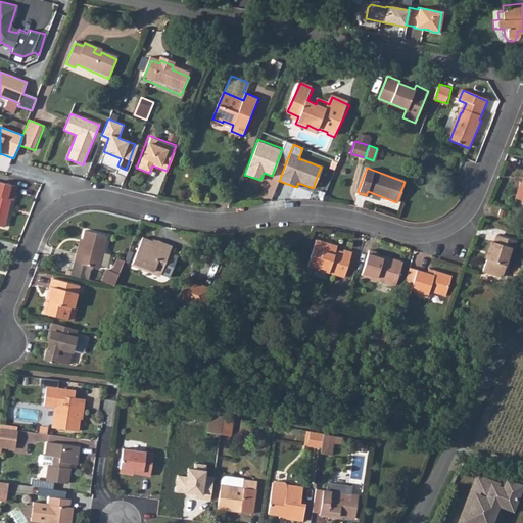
[(0,223),(0,224),(8,195),(9,195),(13,182),(0,178),(0,223)]
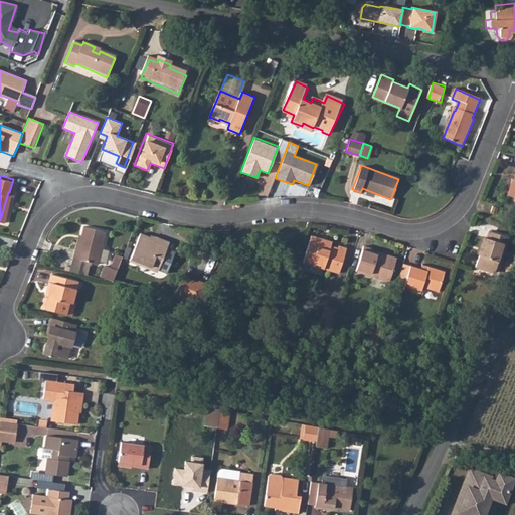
[(70,245),(65,267),(82,271),(86,258),(93,260),(102,228),(79,222),(77,231),(73,246),(70,245)]
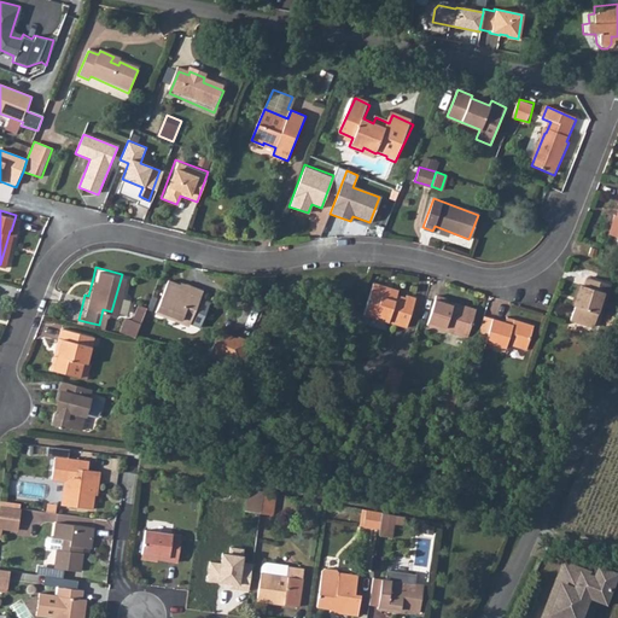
[(168,309),(187,316),(199,285),(184,279),(182,281),(165,275),(155,307),(165,310),(168,309)]
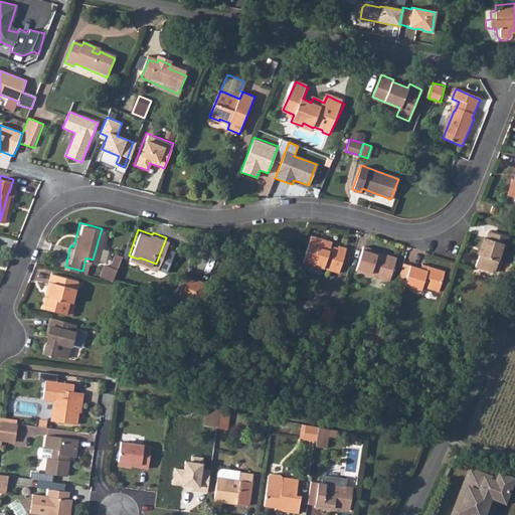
[(500,249),(502,250),(507,235),(488,229),(486,237),(483,236),(474,266),(492,272),(500,249)]
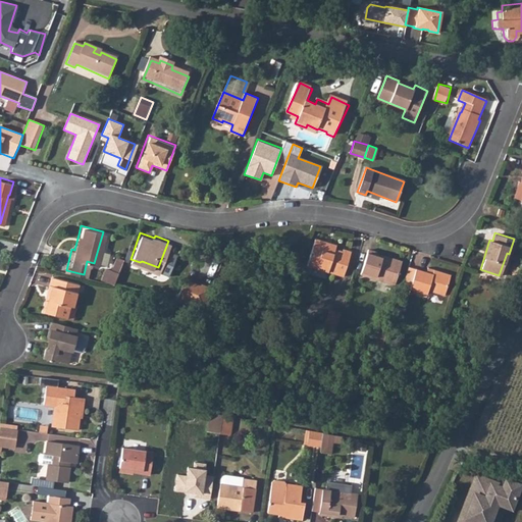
[(353,252),(344,248),(343,250),(327,245),(326,247),(325,246),(326,242),(315,238),(307,263),(345,275),(353,252)]
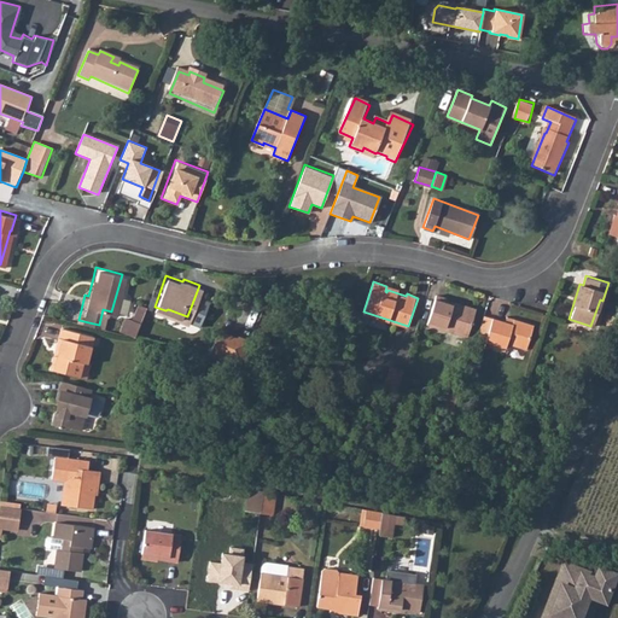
[(474,315),(460,309),(460,307),(447,301),(449,298),(438,295),(427,324),(466,338),(474,315)]
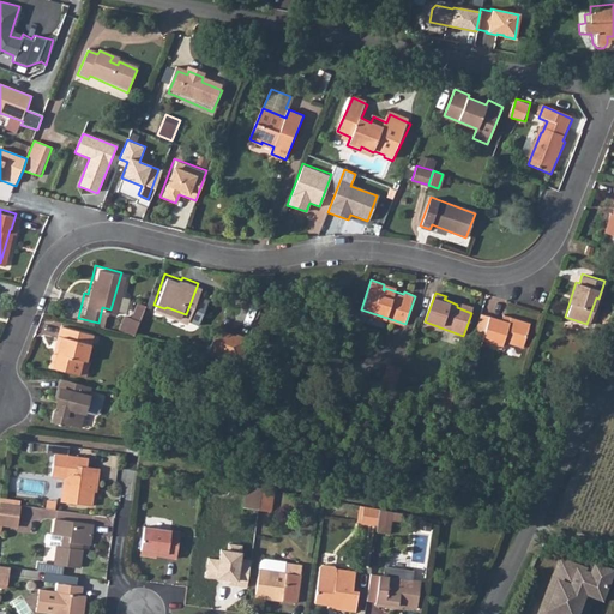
[(136,298),(128,312),(136,315),(143,300),(136,298)]
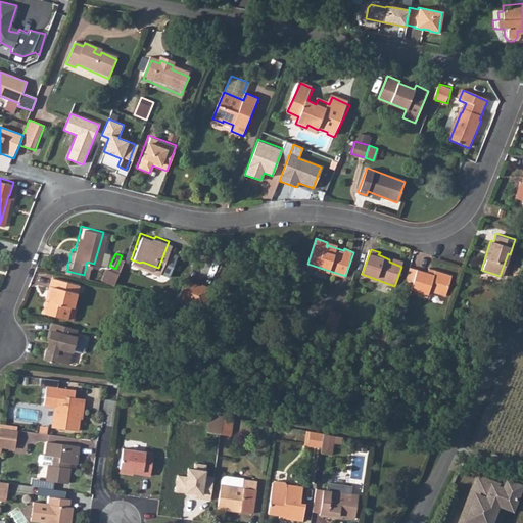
[(98,275),(110,281),(112,278),(115,269),(109,266),(104,264),(98,275)]
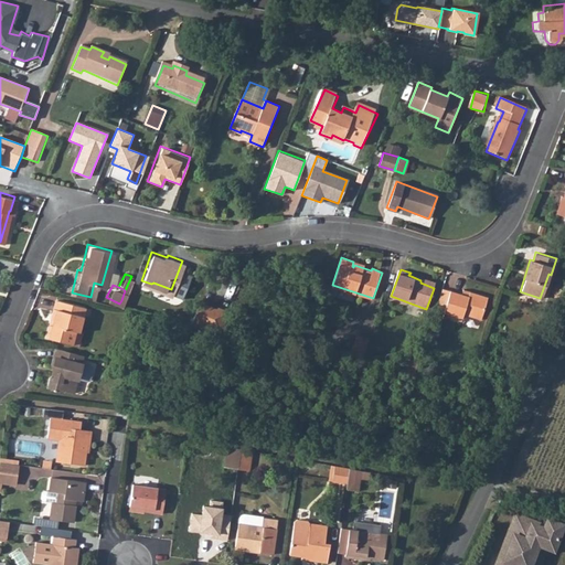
[(462,313),(478,319),(486,298),(467,291),(466,296),(450,290),(441,287),(433,313),(441,317),(444,310),(461,317),(462,313)]
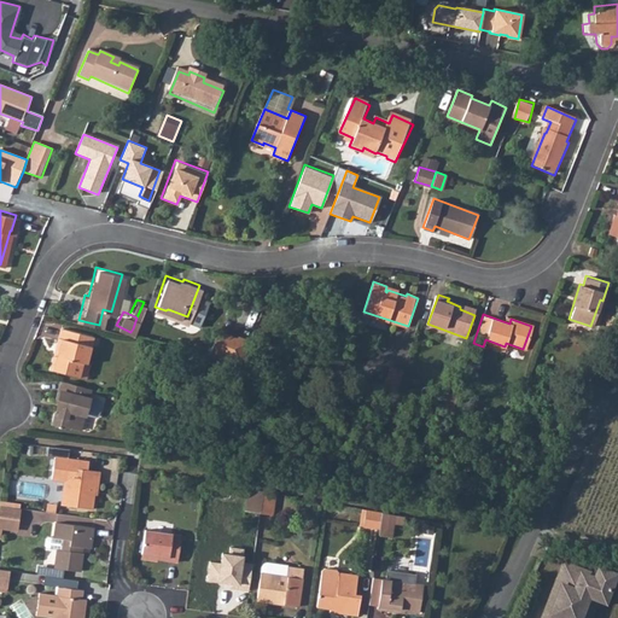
[(83,359),(91,333),(58,324),(52,344),(54,345),(54,350),(51,349),(47,363),(75,371),(79,357),(83,359)]
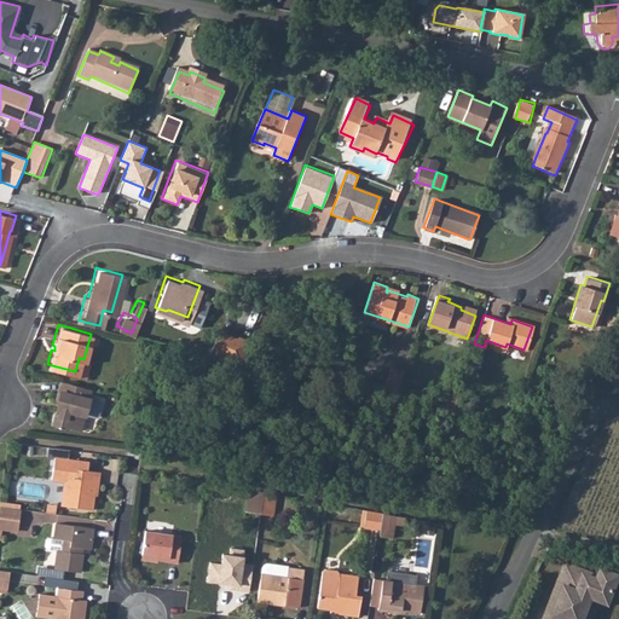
[(247,341),(235,336),(233,341),(213,334),(204,354),(237,363),(247,341)]
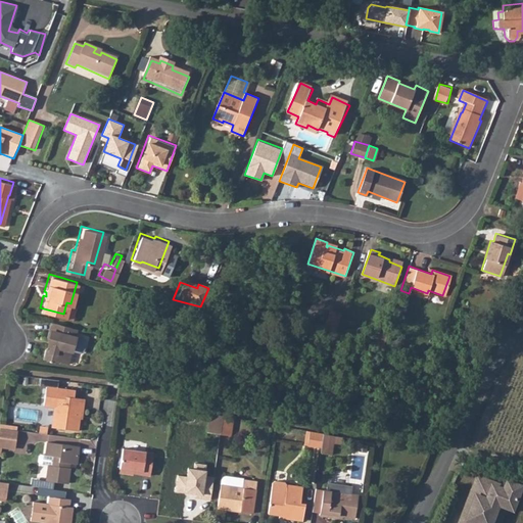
[(74,304),(70,303),(66,302),(63,314),(70,316),(74,304)]
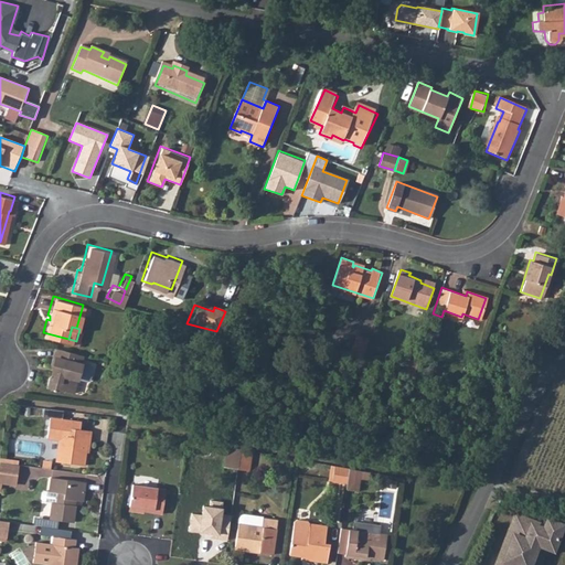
[(369,339),(358,334),(352,354),(361,358),(369,339)]
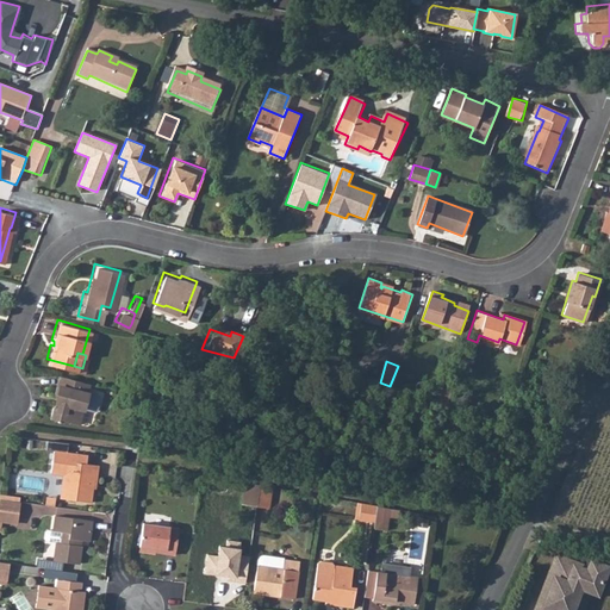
[(85,379),(56,372),(51,388),(54,390),(53,392),(56,393),(55,402),(51,402),(48,414),(58,417),(58,416),(74,421),(79,405),(80,405),(80,404),(91,408),(93,406),(95,396),(94,393),(83,390),(82,388),(85,379)]
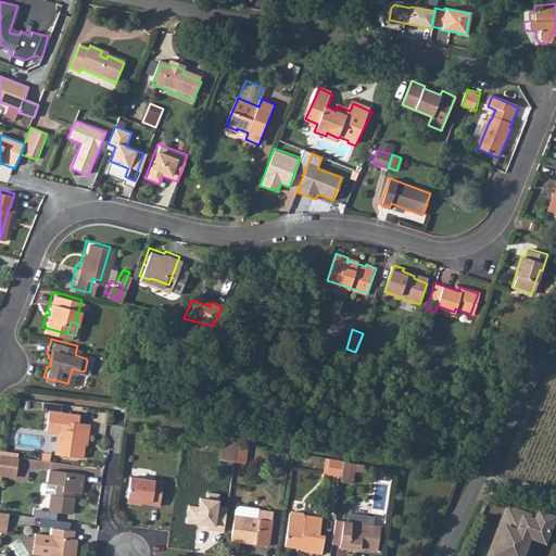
[(148,374),(150,365),(131,361),(129,369),(148,374)]
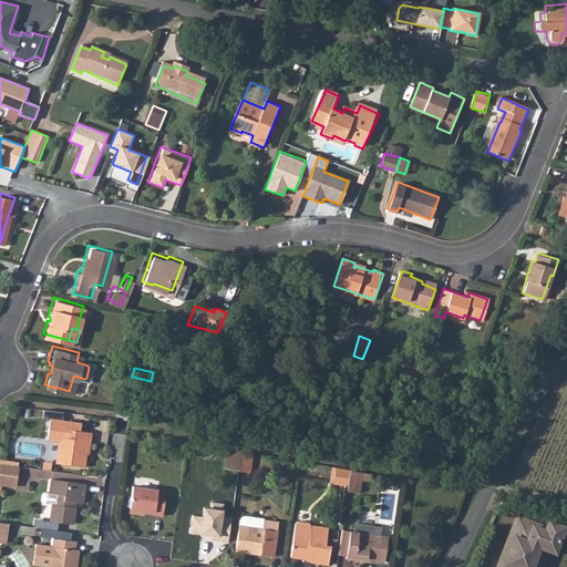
[(50,459),(78,463),(80,439),(83,439),(84,428),(74,426),(75,419),(43,414),(40,434),(52,435),(50,459)]
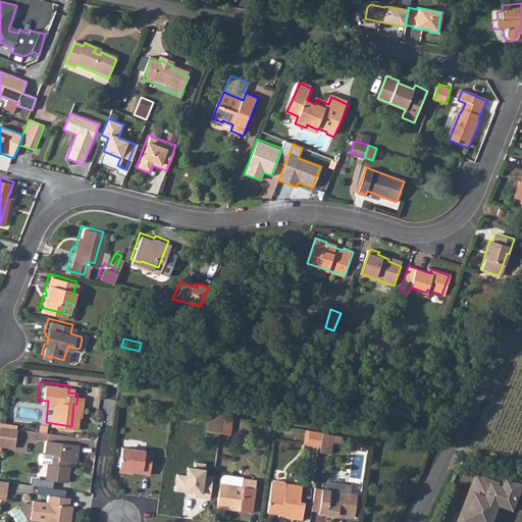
[(214,411),(201,409),(198,429),(212,430),(214,411)]
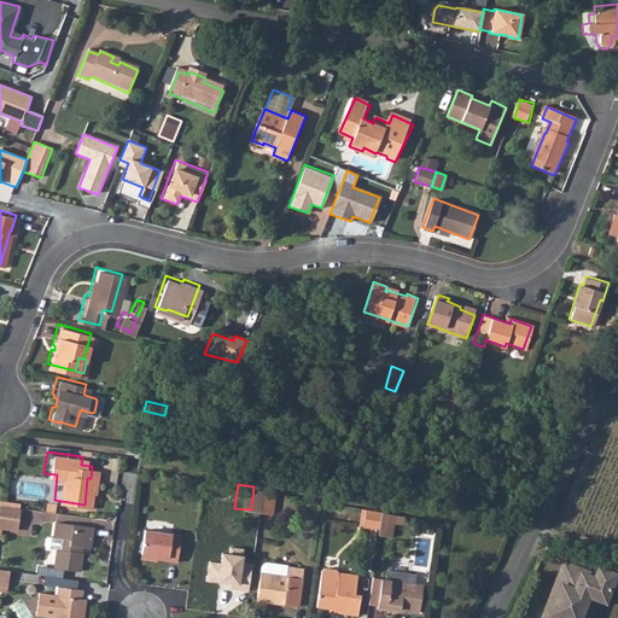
[(267,488),(254,487),(251,509),(263,512),(267,488)]
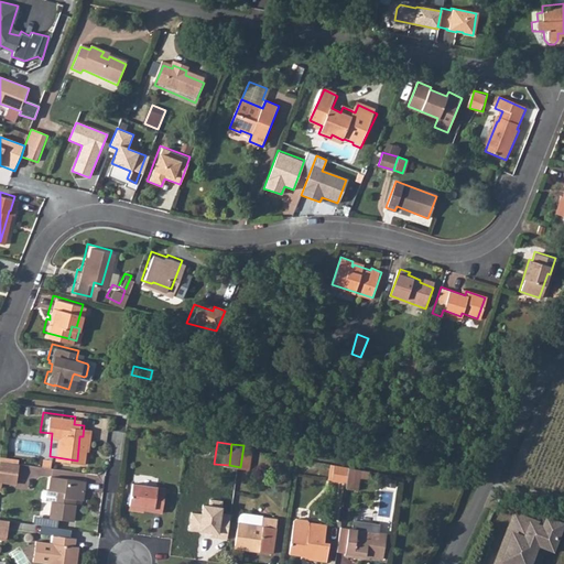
[(12,461),(0,458),(0,477),(10,478),(12,461)]
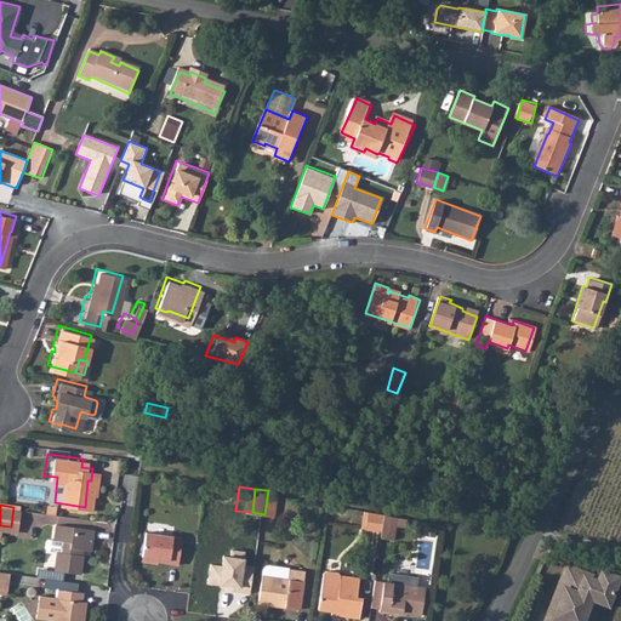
[(375,508),(358,506),(357,522),(374,523),(375,508)]
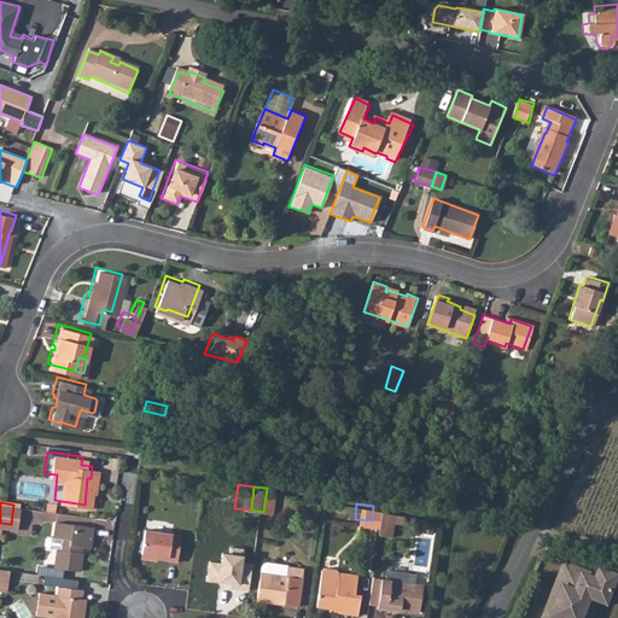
[(385,508),(373,506),(372,520),(371,526),(384,528),(385,508)]
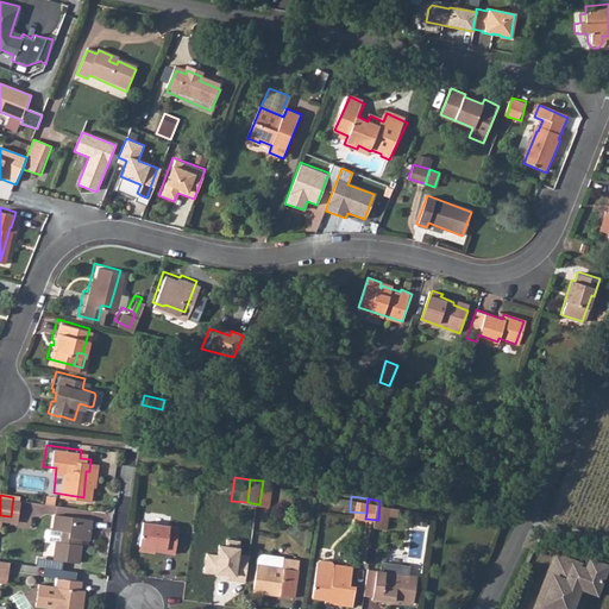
[(85,515),(49,510),(46,525),(41,525),(38,526),(38,533),(39,535),(50,535),(49,554),(73,558),(75,541),(71,541),(73,534),(83,535),(85,515)]
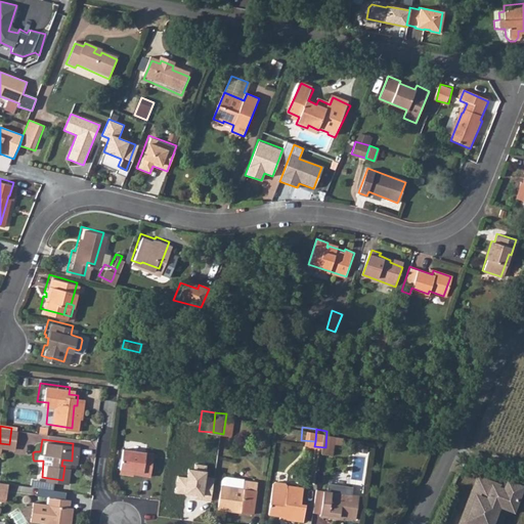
[(136,473),(144,474),(147,450),(117,446),(114,468),(136,470),(136,473)]
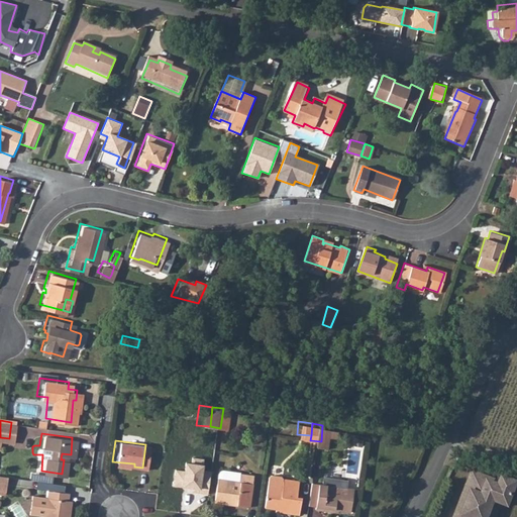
[(186,485),(194,485),(196,463),(163,458),(161,479),(186,482),(186,485)]
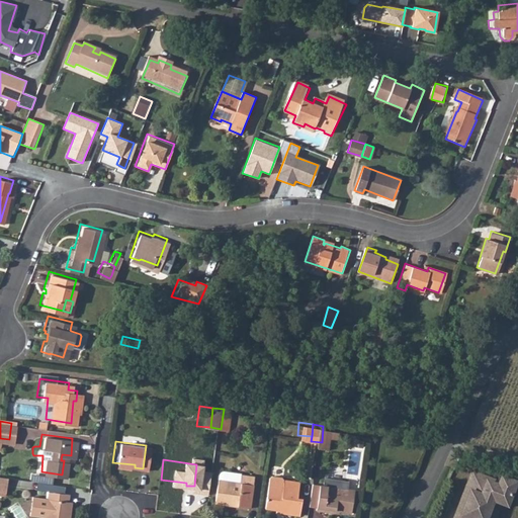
[(232,502),(244,504),(248,471),(235,469),(235,467),(217,465),(212,468),(211,473),(209,497),(232,499),(232,502)]
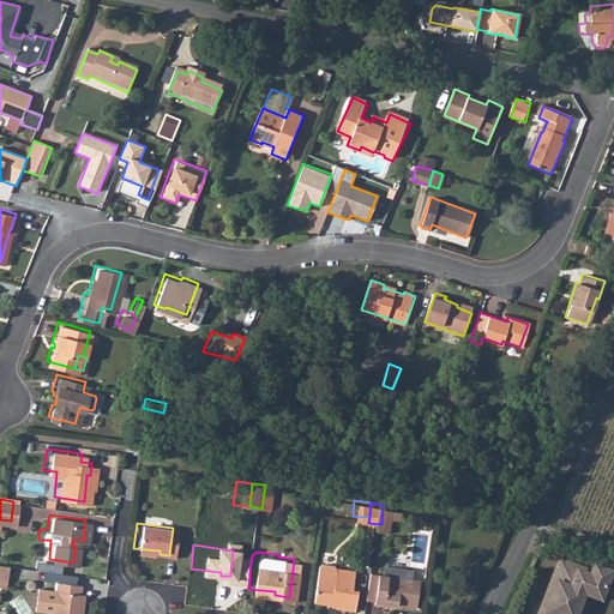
[(371,597),(379,599),(379,595),(411,599),(414,572),(404,571),(404,559),(377,555),(375,567),(363,565),(361,591),(371,594),(371,597)]
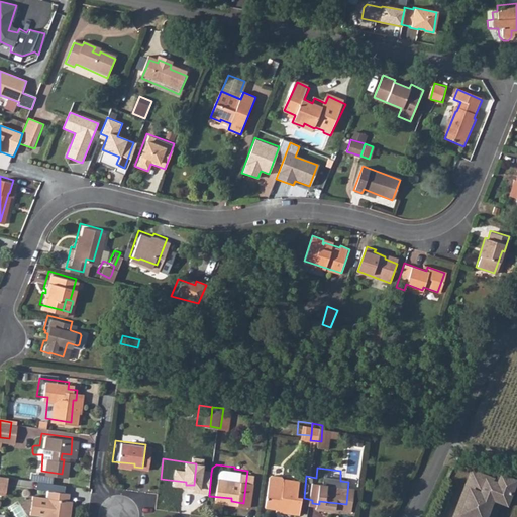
[(264,471),(261,501),(277,503),(277,507),(295,509),(297,491),(292,491),(294,475),(278,473),(276,470),(267,469),(264,471)]
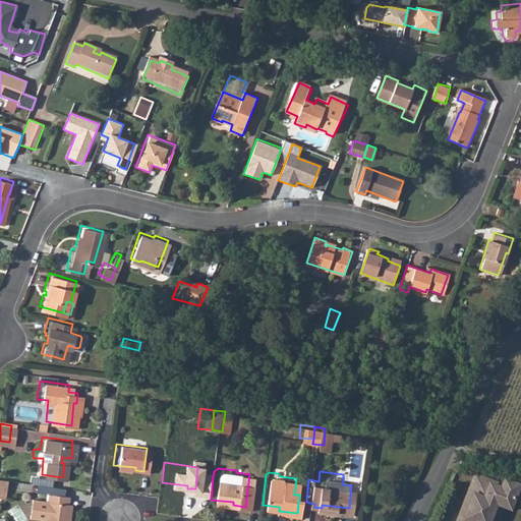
[(506,486),(479,475),(463,512),(468,514),(478,491),(488,496),(494,485),(500,488),(499,490),(504,493),(506,486)]
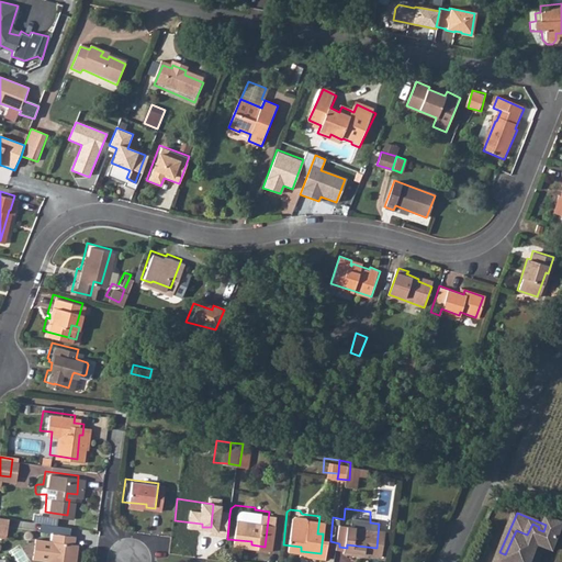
[(553,551),(561,529),(561,526),(548,520),(546,525),(543,531),(538,529),(539,527),(532,524),(527,535),(516,530),(505,554),(499,552),(494,561),(530,561),(532,557),(538,544),(553,551)]
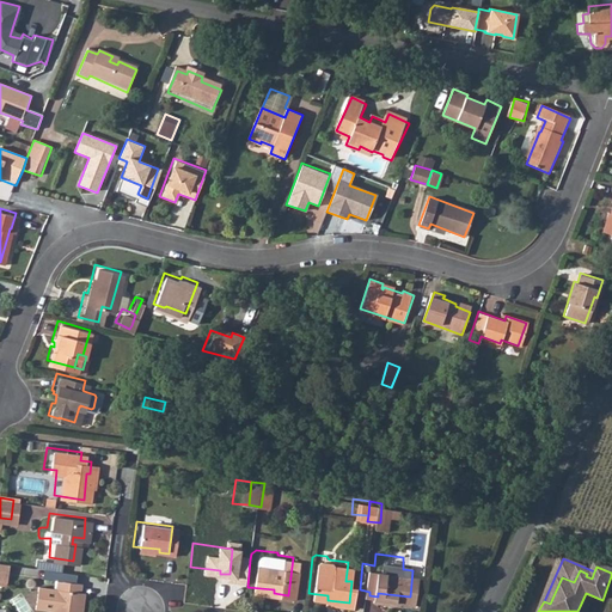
[(72,611),(73,607),(78,609),(80,589),(75,589),(77,580),(51,576),(50,586),(32,582),(29,605),(47,607),(46,611),(72,611)]
